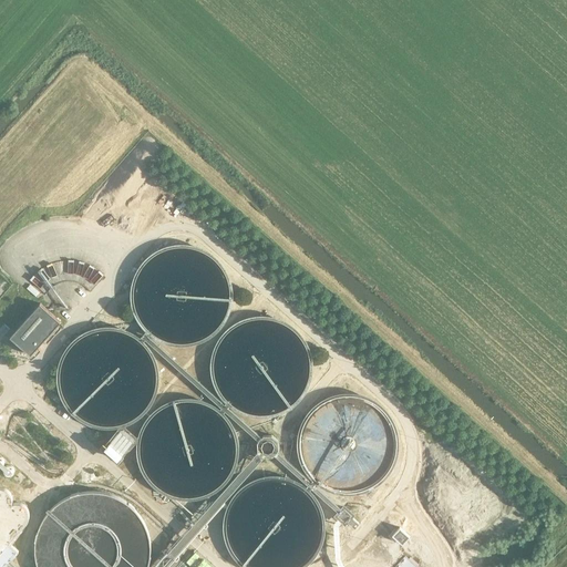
[(41,302),(11,337),(31,354),(61,321),(41,302)]
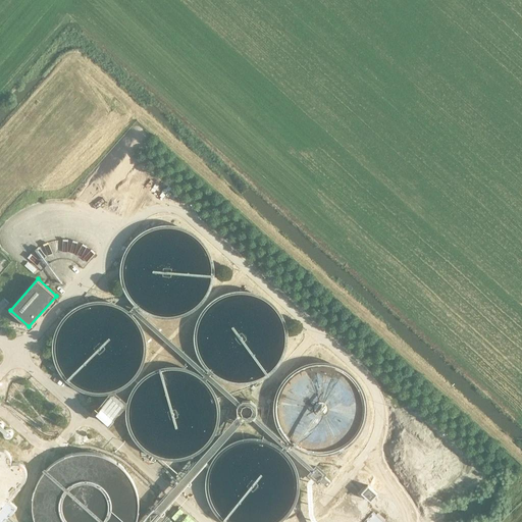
[(109,426),(114,419),(115,418),(119,414),(124,408),(126,408),(126,407),(127,405),(127,402),(125,402),(115,393),(115,392),(112,393),(110,394),(107,397),(101,404),(93,412),(109,426)]
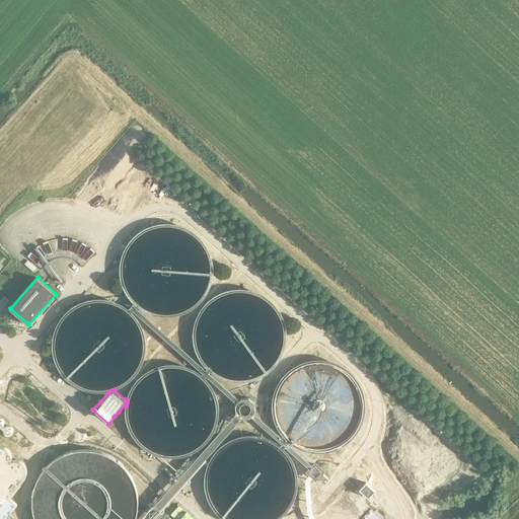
[(236,404),(236,413),(241,418),(250,418),(251,416),(254,413),(255,412),(255,403),(248,398),(241,399),(240,400),(237,403),(236,404)]
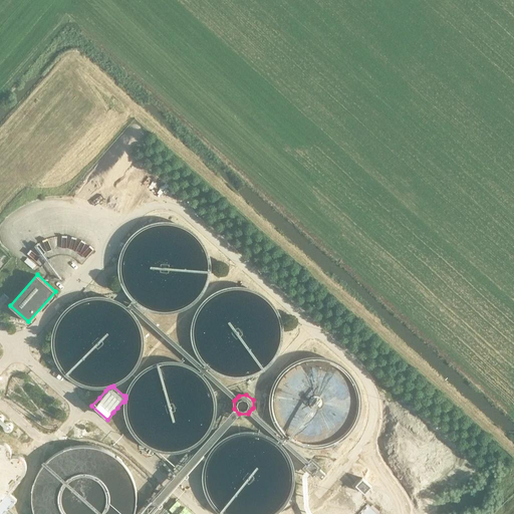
[(0,513),(4,513),(10,508),(17,500),(9,492),(25,474),(26,471),(27,468),(27,465),(25,461),(23,459),(21,457),(18,456),(16,456),(14,456),(12,457),(11,456),(12,453),(11,449),(9,446),(7,444),(4,443),(0,442),(0,513)]
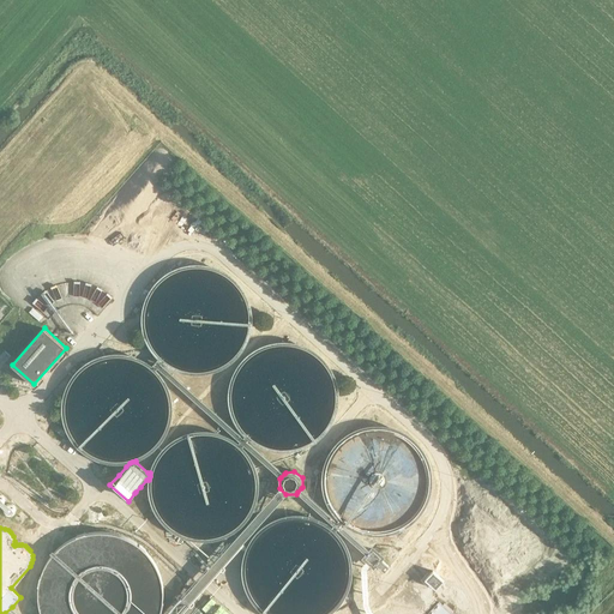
[(373,546),(369,549),(366,553),(362,558),(374,569),(377,565),(384,571),(389,566),(381,560),(385,557),(373,546)]
